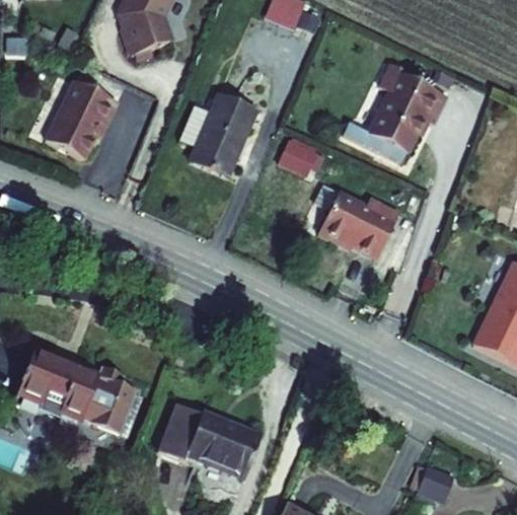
[(127,0),(121,13),(126,26),(124,27),(133,55),(135,54),(137,60),(153,55),(151,48),(170,42),(164,23),(159,21),(168,0),(127,0)]
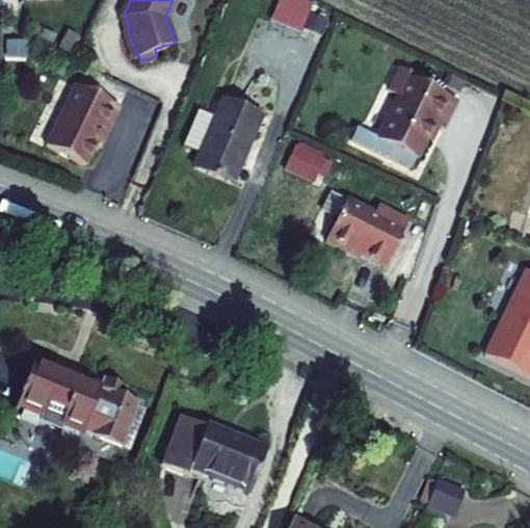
[(302,32),(315,3),(308,0),(281,0),(273,19),(302,32)]
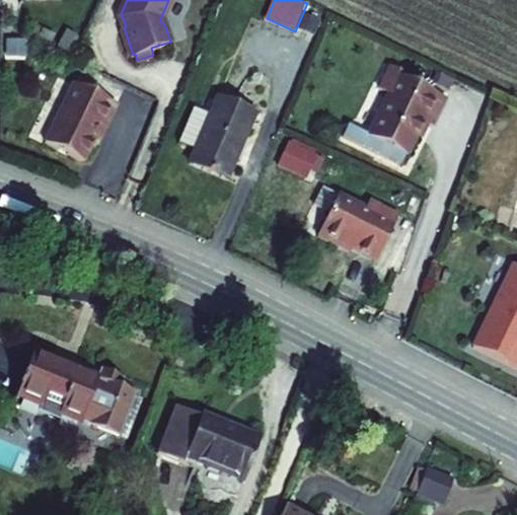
[(305,13),(299,26),(313,32),(319,19),(305,13)]
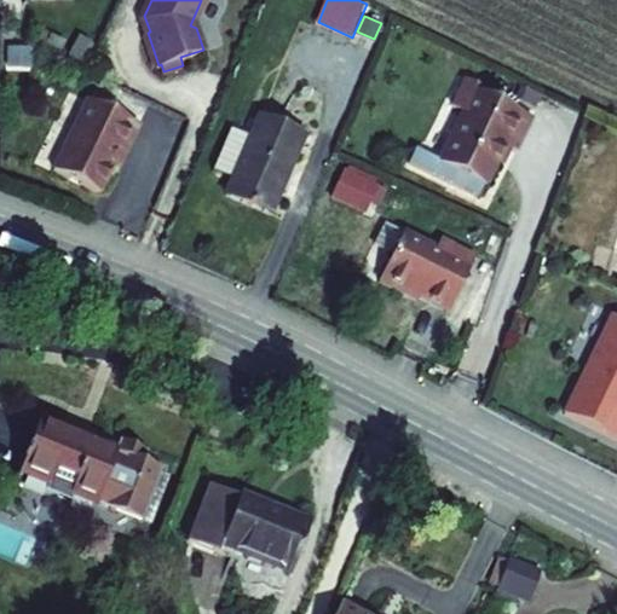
[(45,42),(61,51),(67,38),(51,30),(45,42)]
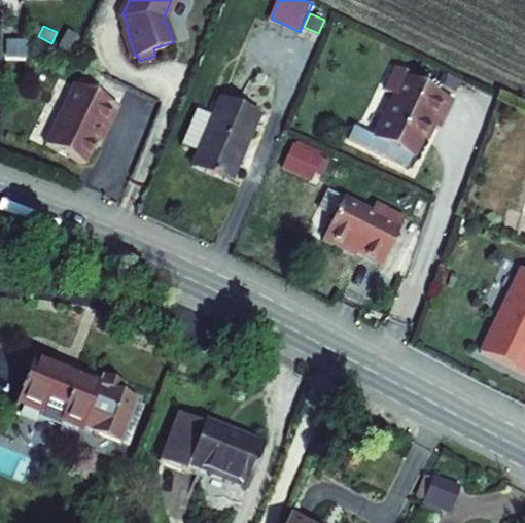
[(58,44),(69,50),(78,33),(68,27),(58,44)]
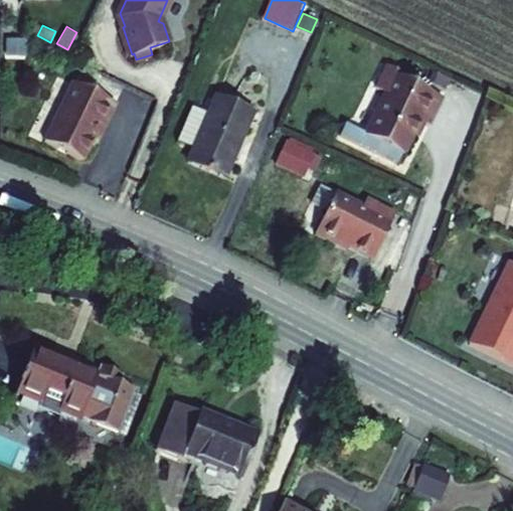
[(7,51),(27,52),(27,38),(7,37),(7,51)]
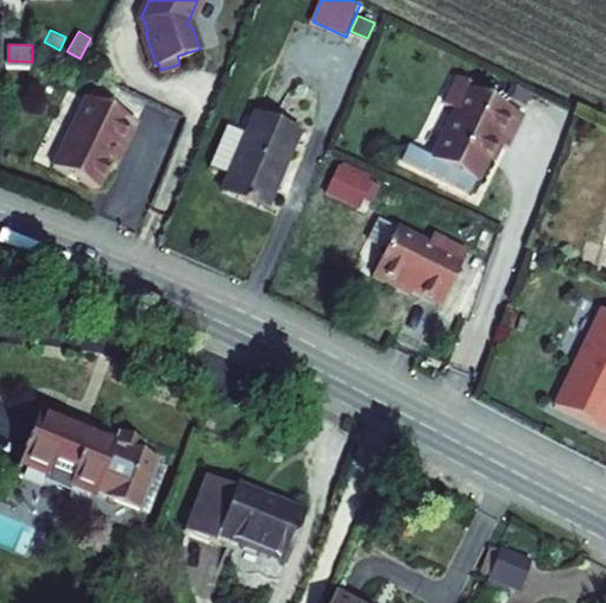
[(433,156),(409,144),(403,157),(471,190),(475,179),(478,179),(497,140),(507,146),(524,113),(475,89),(479,84),(459,74),(446,101),(456,107),(433,156)]
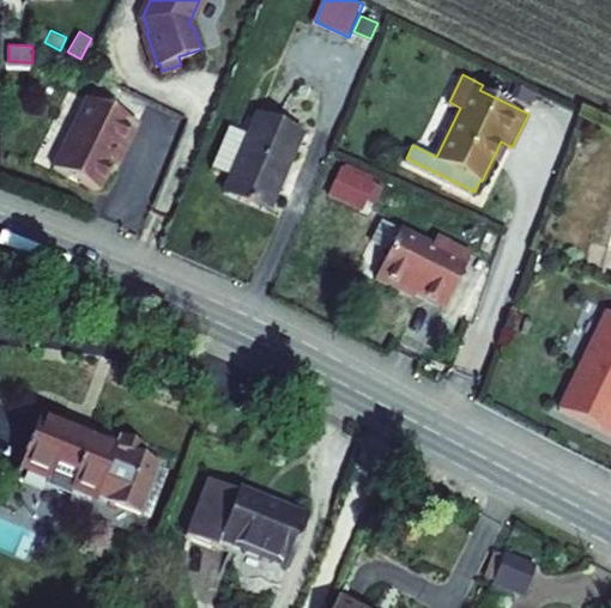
[(513,93),(531,103),(537,92),(518,83),(513,93)]
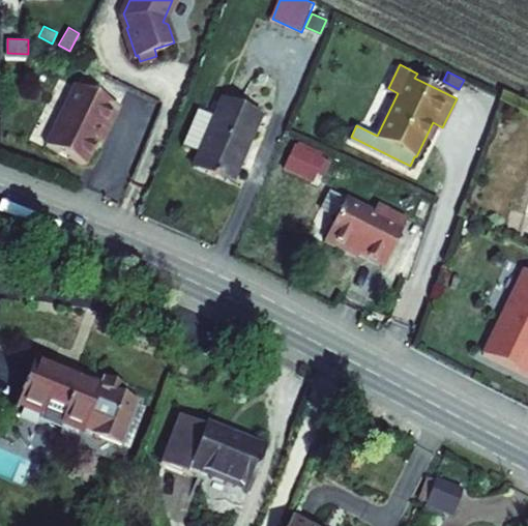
[(47,143),(86,162),(103,127),(107,129),(119,104),(76,83),(47,143)]
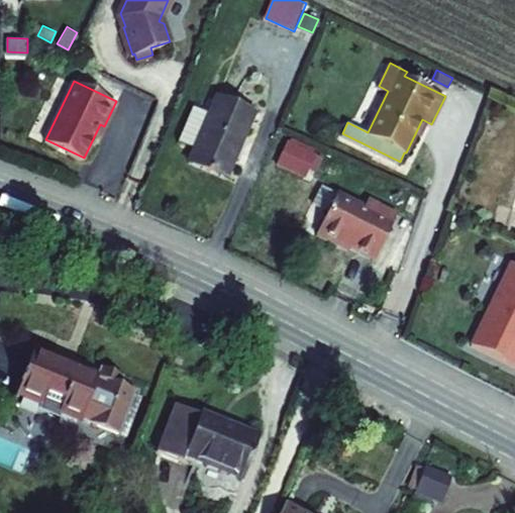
[(190,161),(227,177),(254,111),(217,96),(210,113),(193,106),(179,140),(195,147),(190,161)]
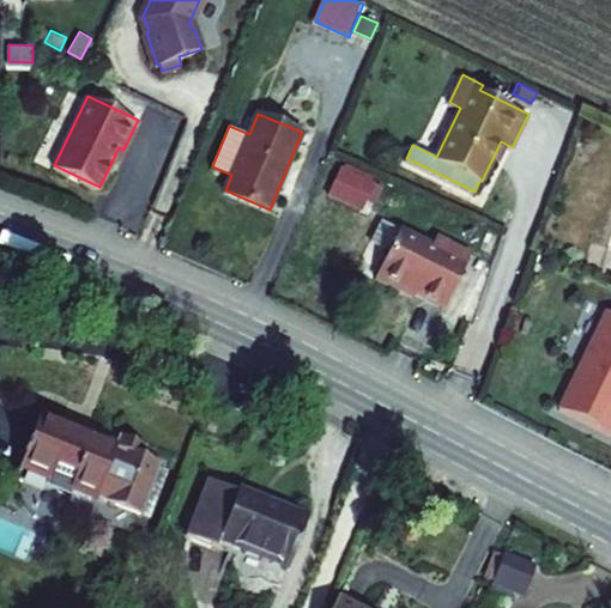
[(381,265),(400,228),(382,218),(363,256),(381,265)]
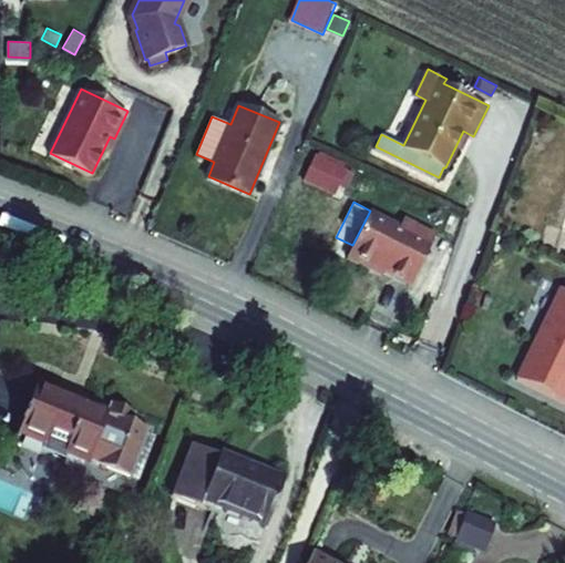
[(411,284),(437,234),(404,217),(400,225),(370,211),(352,245),(348,255),(386,274),(387,272),(411,284)]
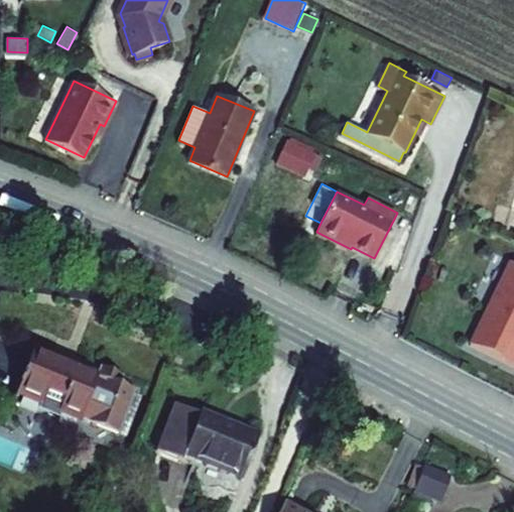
[(410,193),(404,207),(413,210),(419,196),(410,193)]
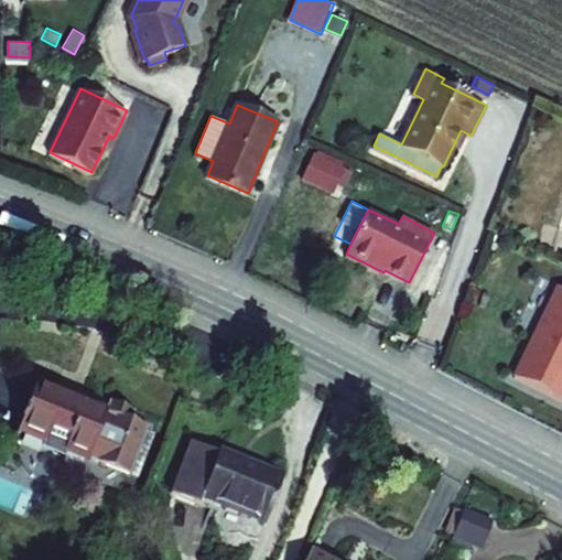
[(516,376),(561,397),(561,286),(560,284),(516,376)]
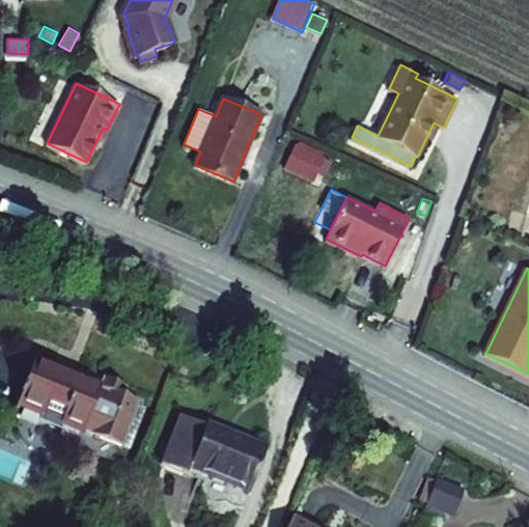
[(63,422),(122,445),(141,397),(124,391),(128,383),(105,373),(102,382),(35,357),(17,404),(42,413),(39,419),(61,427),(63,422)]
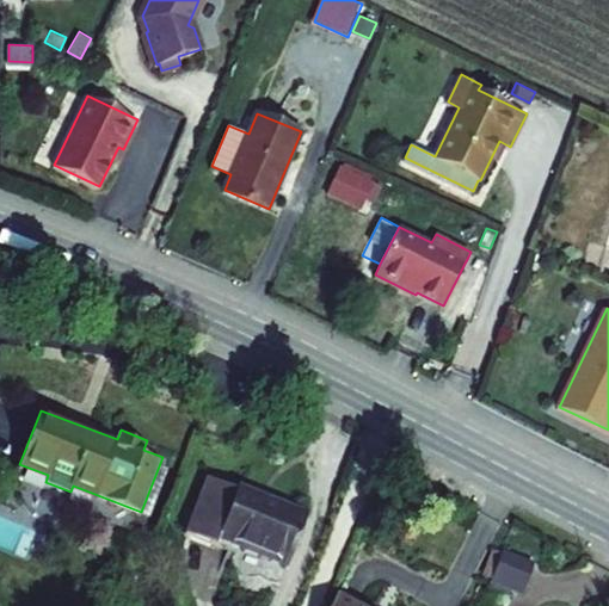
[(307,514),(207,475),(185,532),(216,544),(220,537),(288,564),(307,514)]
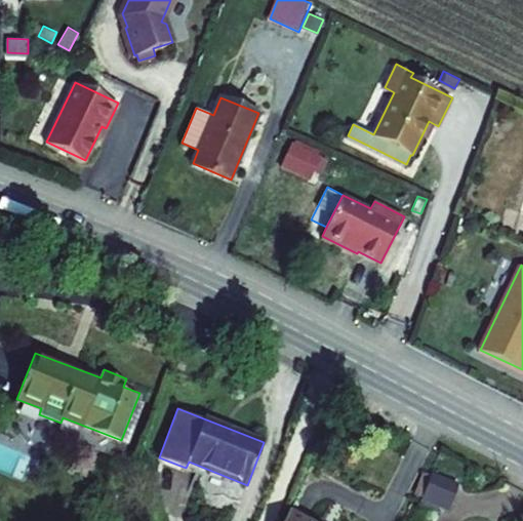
[(459,483),(433,471),(423,497),(442,506),(445,497),(451,501),(459,483)]
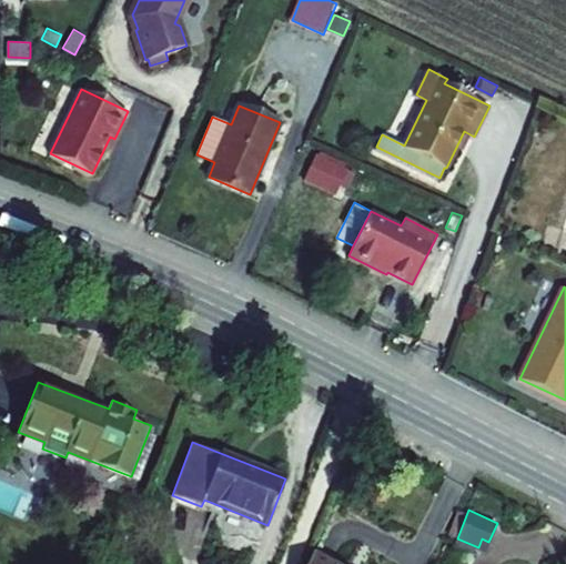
[(334,563),(313,552),(305,563),(334,563)]
